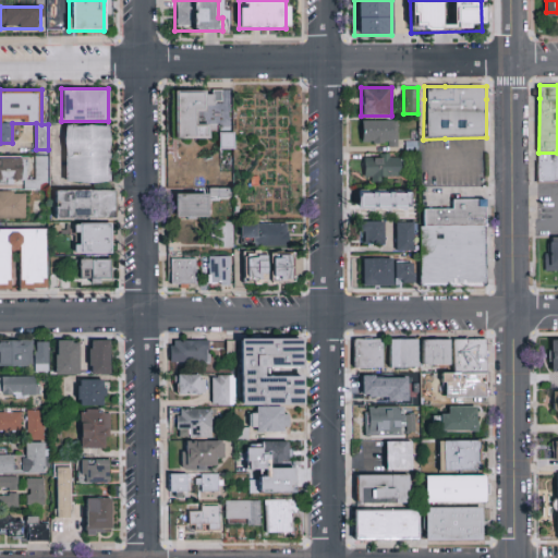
[(176,92),(176,138),(208,138),(208,125),(196,125),(196,111),(205,111),(205,102),(220,102),(220,92),(176,92)]
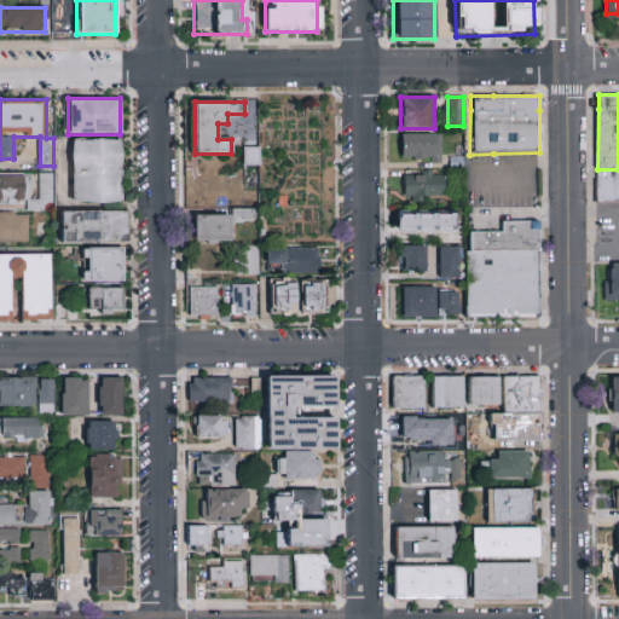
[(440,133),(400,133),(400,161),(440,161),(440,133)]
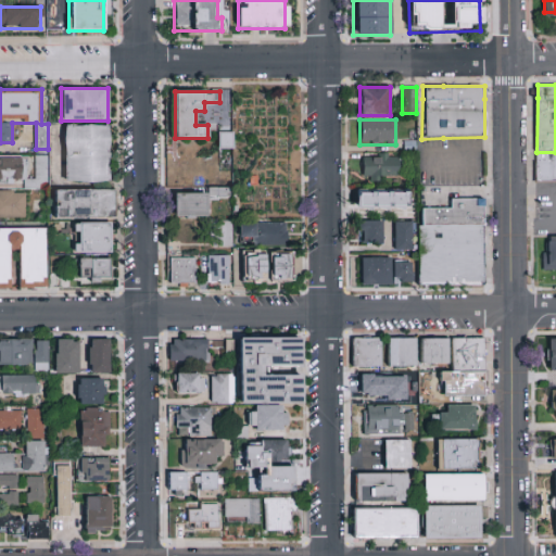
[(62,182),(110,182),(110,125),(62,125),(62,182)]
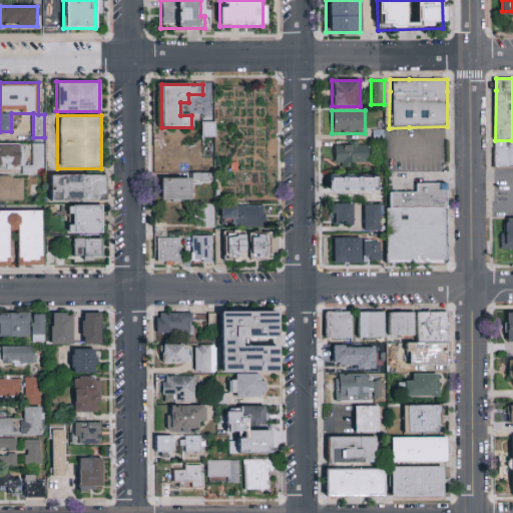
[(214,137),(214,123),(201,123),(201,137),(214,137)]
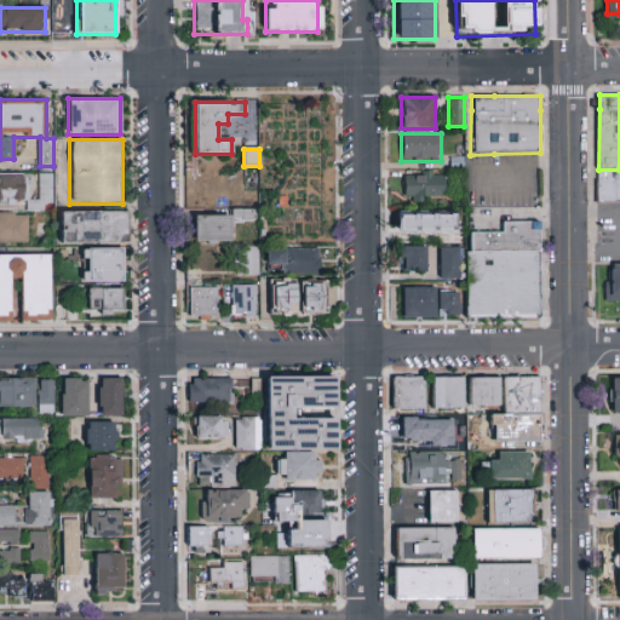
[(53,210),(53,173),(39,173),(39,210),(53,210)]
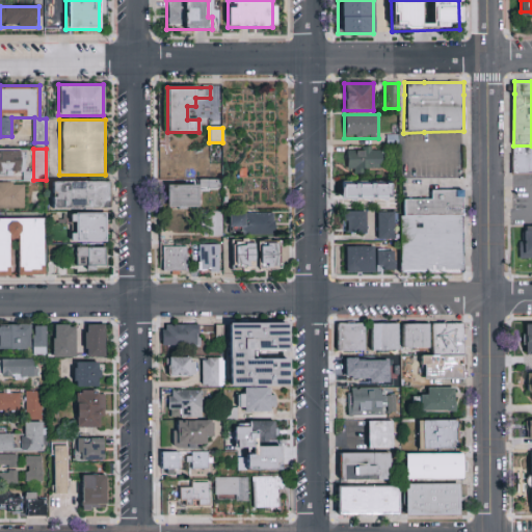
[(381,149),(346,149),(346,168),(381,168),(381,149)]
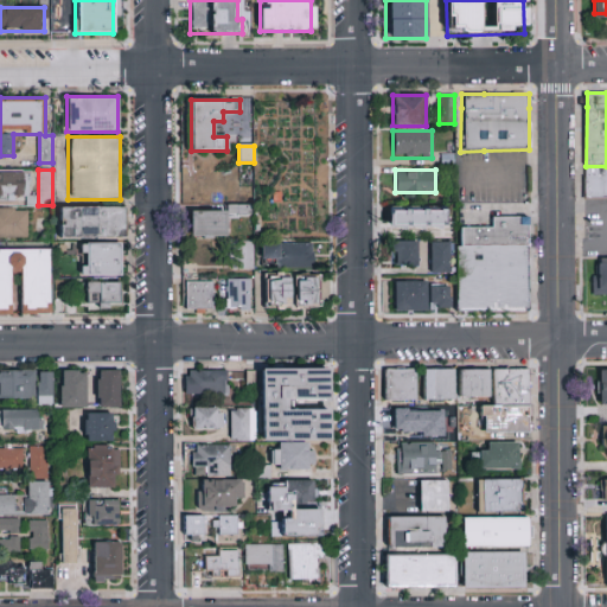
[(582,170),(606,170),(606,202),(582,202),(582,170)]
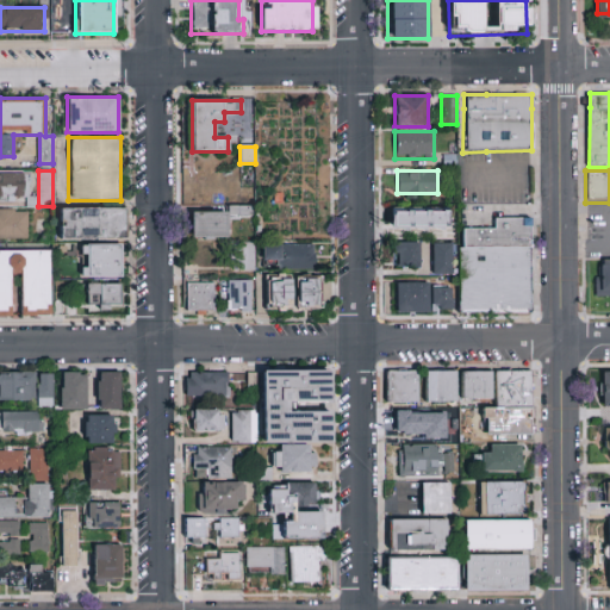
[(0,199),(29,199),(29,173),(0,173),(0,199)]
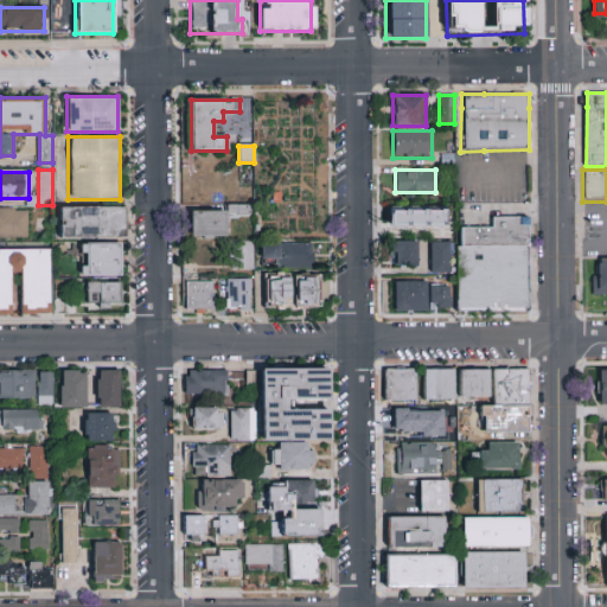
[(190,211),(190,238),(225,237),(225,213),(249,213),(249,205),(227,205),(227,211),(190,211)]
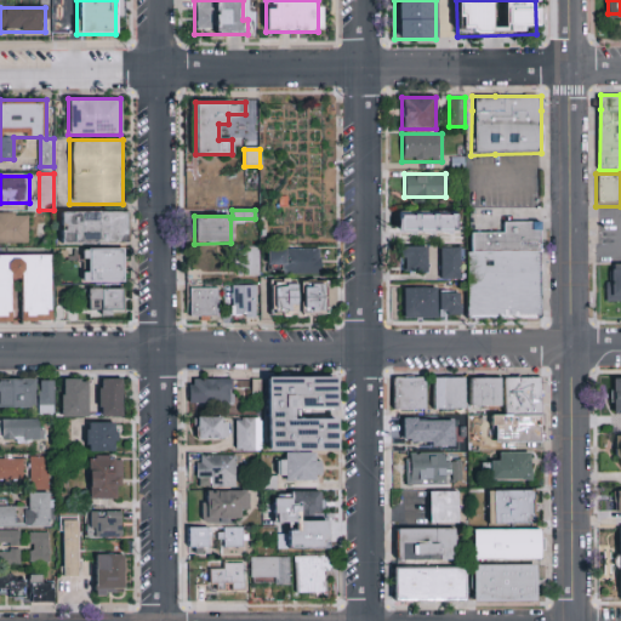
[(126,211),(60,211),(60,244),(126,244),(126,211)]
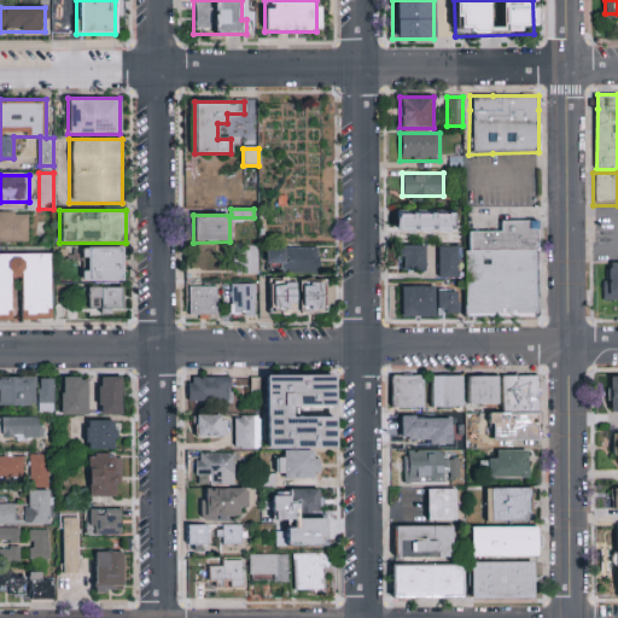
[(453,233),(453,210),(394,210),(394,233),(453,233)]
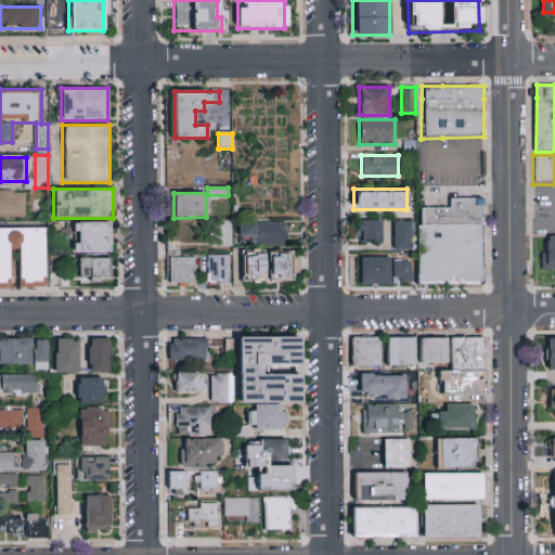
[(25,191),(0,191),(0,216),(25,216),(25,191)]
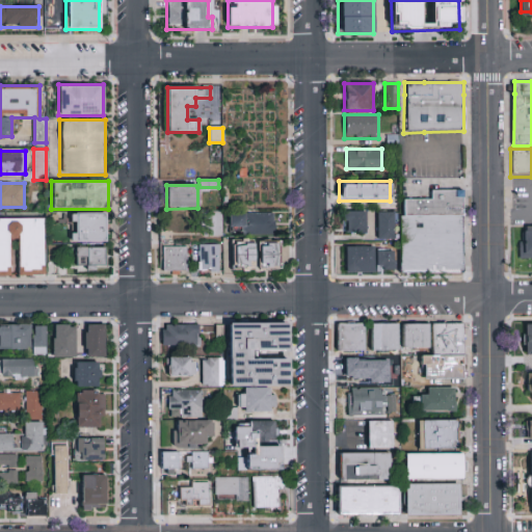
[(464,189),(466,216),(425,216),(405,216),(404,198),(425,198),(432,198),(433,190),(464,189)]
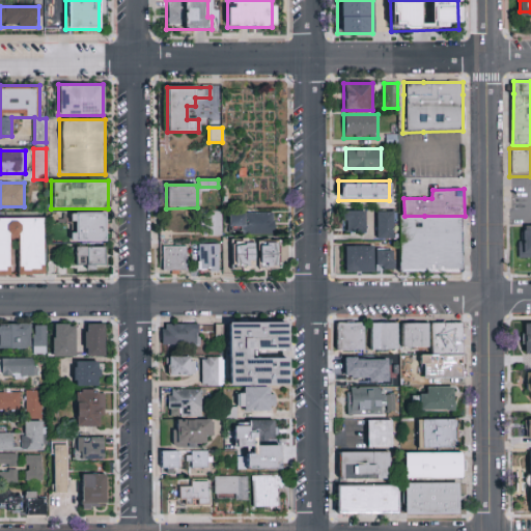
[(221,236),(221,211),(202,212),(202,236),(221,236)]
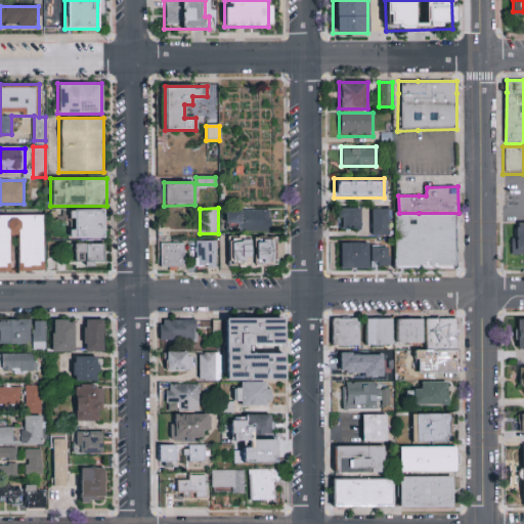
[(360,208),(337,208),(337,230),(360,230),(360,208)]
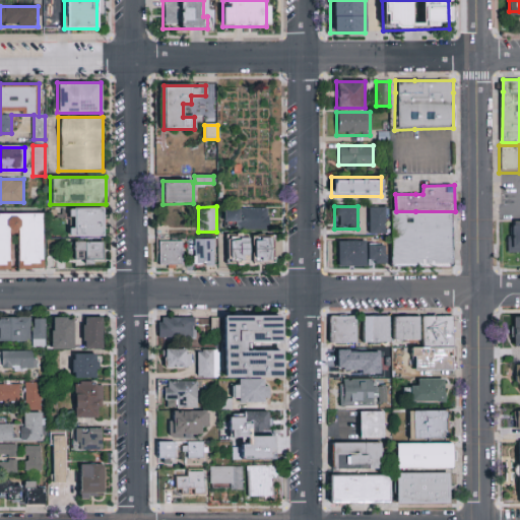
[(368,207),(368,234),(384,234),(384,207),(368,207)]
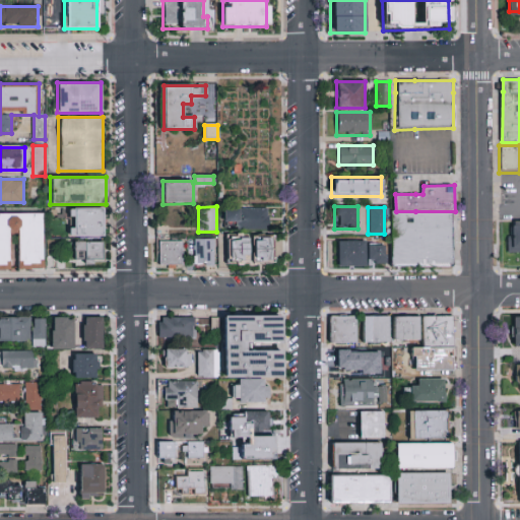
[(103,208),(68,208),(68,236),(103,236),(103,208)]
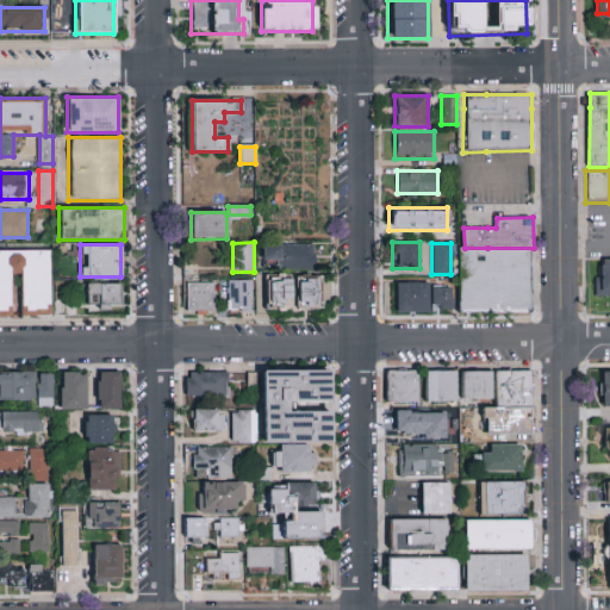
[(274,268),(313,268),(313,244),(262,244),(262,259),(274,259),(274,268)]
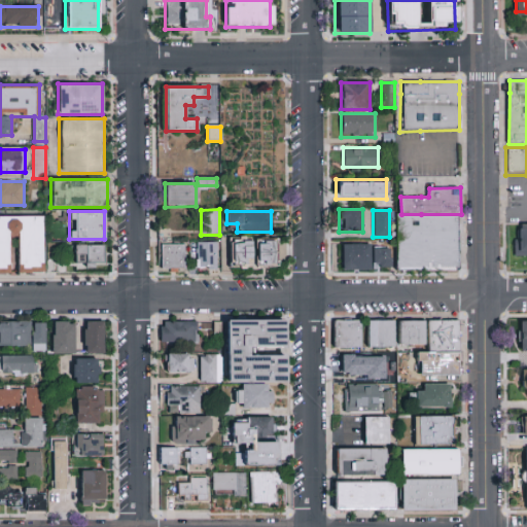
[(459,218),(460,270),(421,269),(398,269),(398,219),(398,215),(421,215),(459,215),(459,218)]
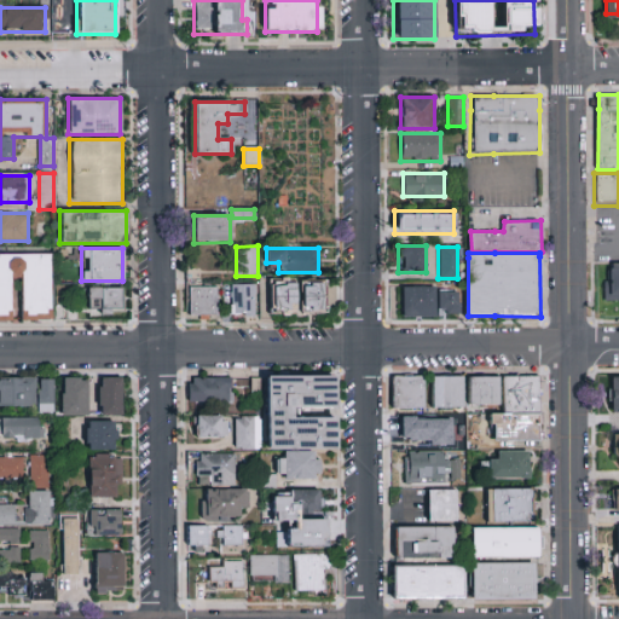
[(0,322),(10,322),(10,278),(21,278),(21,322),(52,322),(52,254),(0,254),(0,322)]
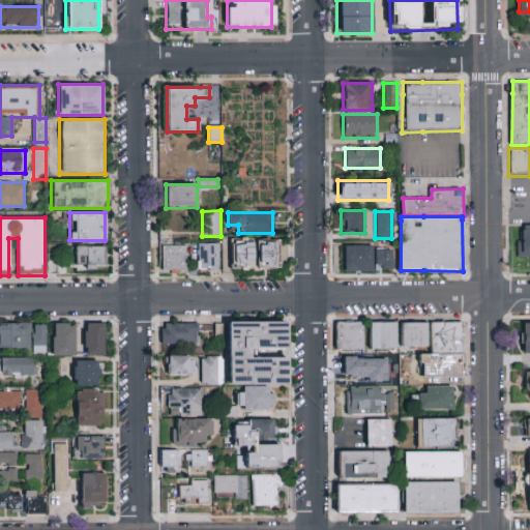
[(529,261),(518,261),(517,230),(529,230),(529,261)]
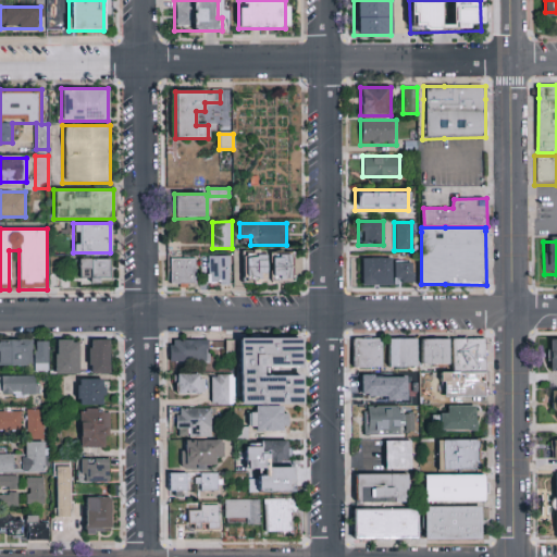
[(265,252),(244,252),(244,283),(265,283),(265,252)]
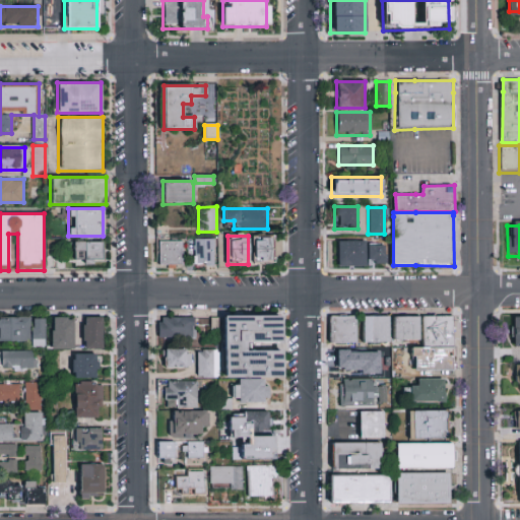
[(272,264),(271,236),(252,236),(252,264),(272,264)]
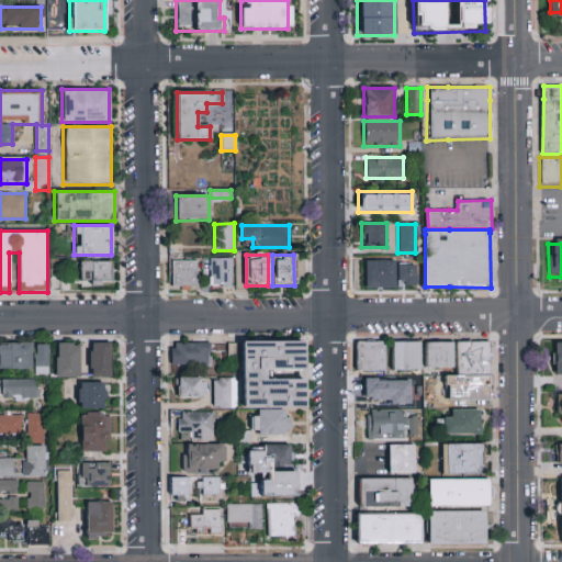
[(231,258),(209,258),(209,288),(231,288),(231,258)]
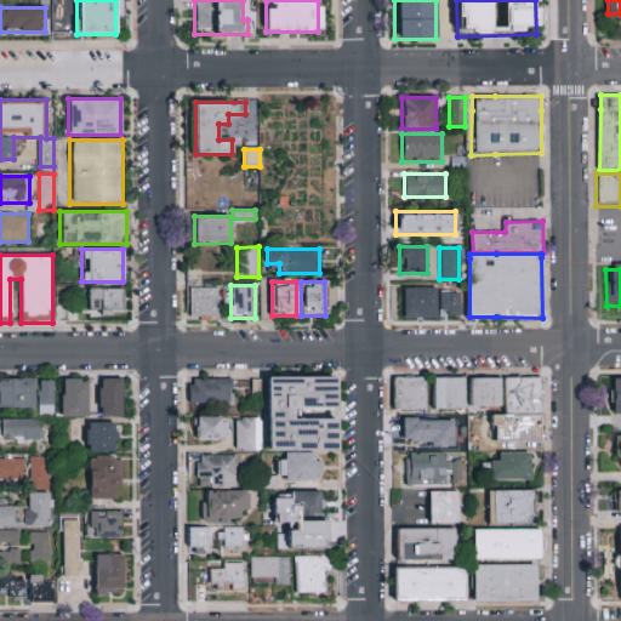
[(186,320),(217,320),(217,288),(186,288),(186,320)]
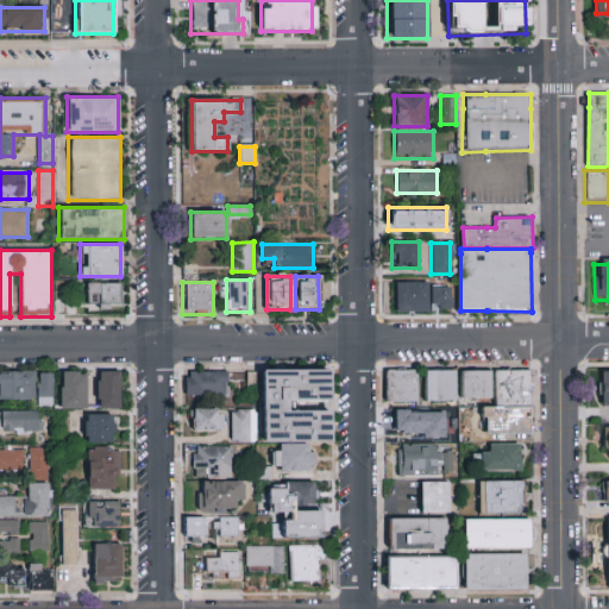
[(394,282),(394,312),(427,312),(427,282),(394,282)]
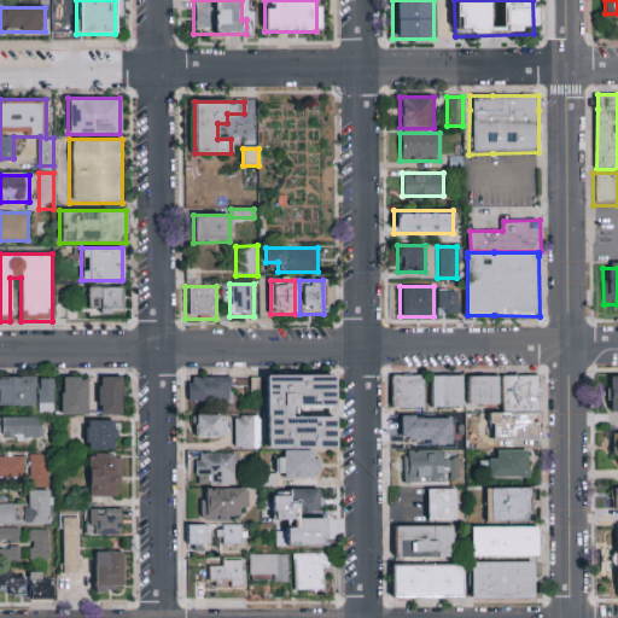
[(122,312),(122,287),(87,287),(87,312),(122,312)]
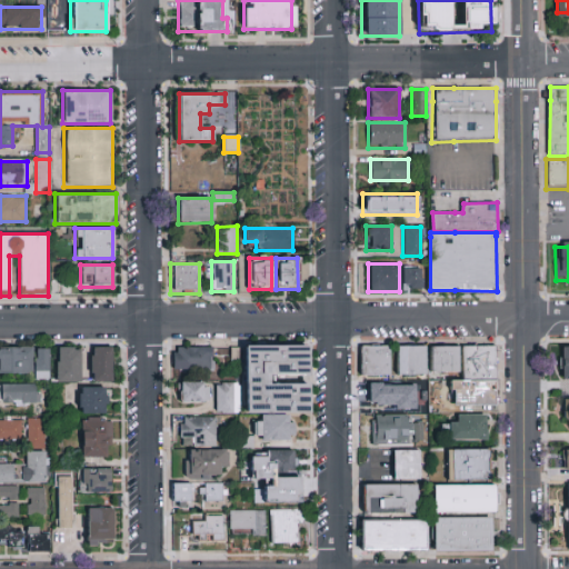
[(420,289),(420,265),(402,265),(402,289),(420,289)]
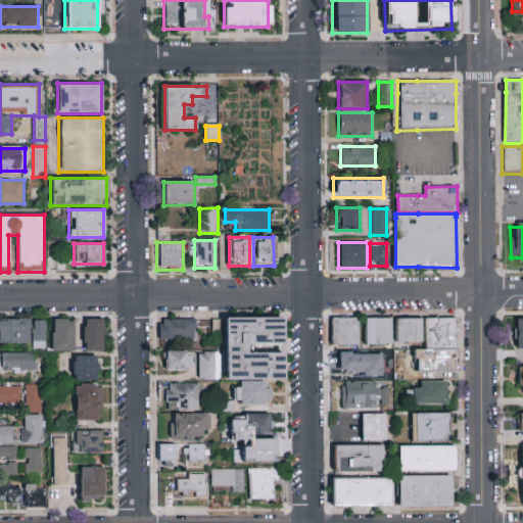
[(282,379),(282,351),(248,351),(248,345),(282,345),(282,318),(224,318),(224,379),(282,379)]
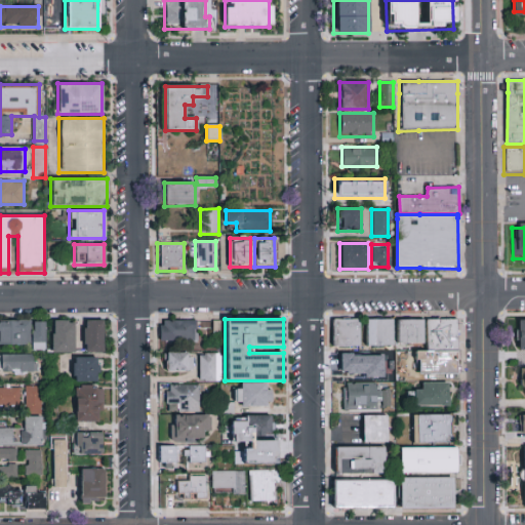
[(458,342),(458,351),(429,351),(429,342),(429,319),(458,320),(458,342)]
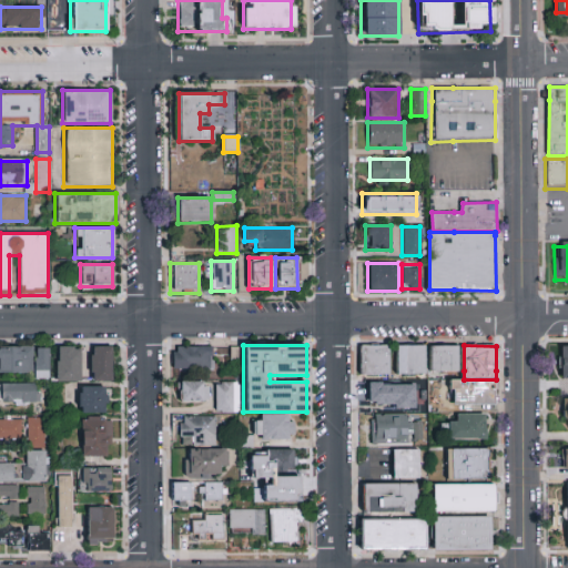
[(79,346),(56,346),(56,382),(79,382),(79,346)]
